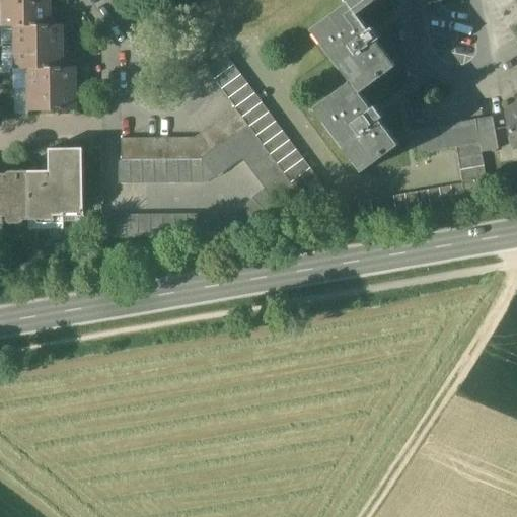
[(346,0),(348,2),(356,13),(372,0),(346,0)]
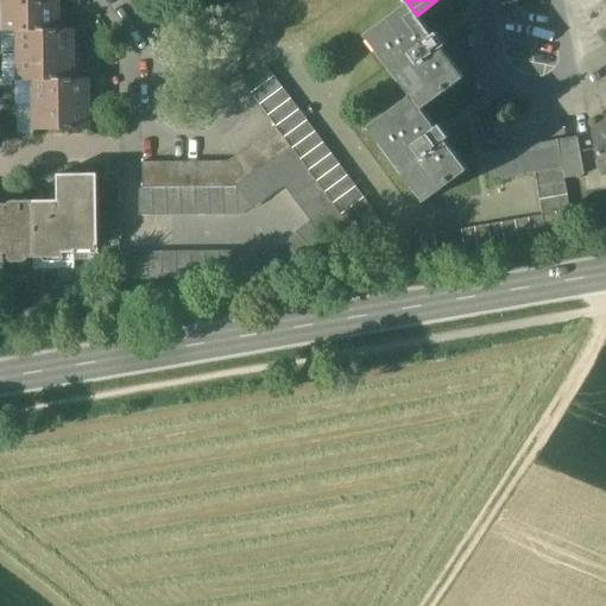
[(594,0),(580,8),(588,21),(605,10),(605,0),(594,0)]
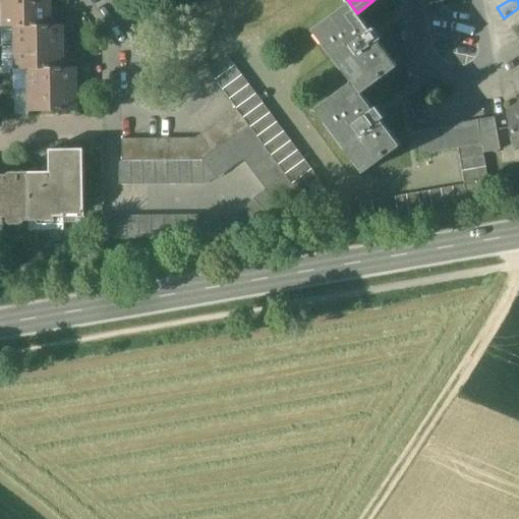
[(349,2),(313,29),(351,80),(360,92),(396,66),(377,40),(380,38),(372,27),(369,30),(357,13),(349,2)]
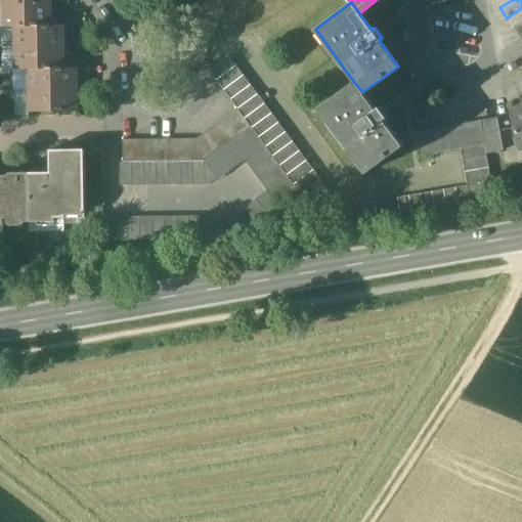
[(49,3),(0,4),(0,26),(12,26),(49,25),(49,3)]
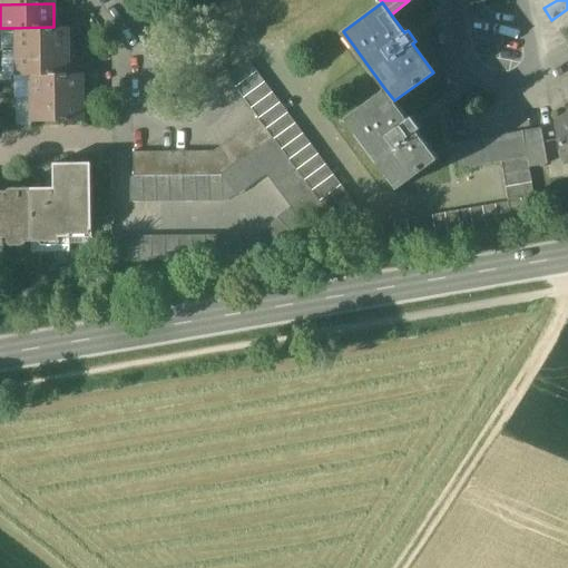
[(567,9),(551,20),(558,31),(567,25),(567,9)]
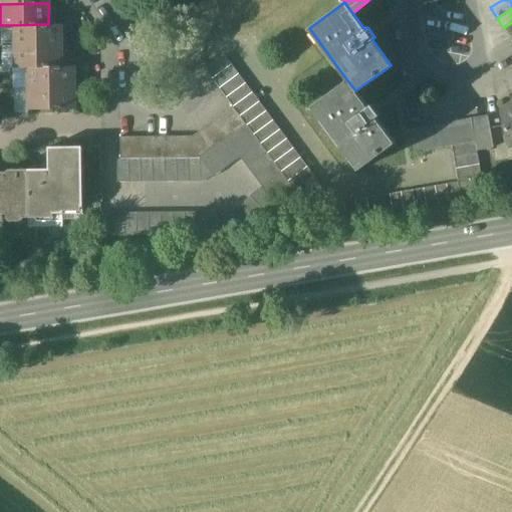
[(511,22),(503,28),(510,38),(511,36),(511,22)]
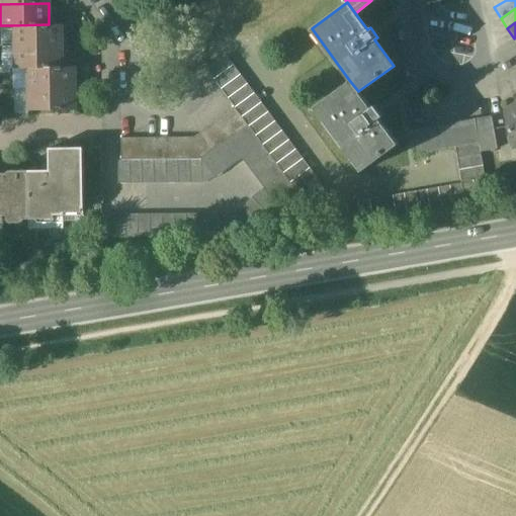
[(49,24),(12,25),(12,46),(62,46),(62,24),(49,24)]
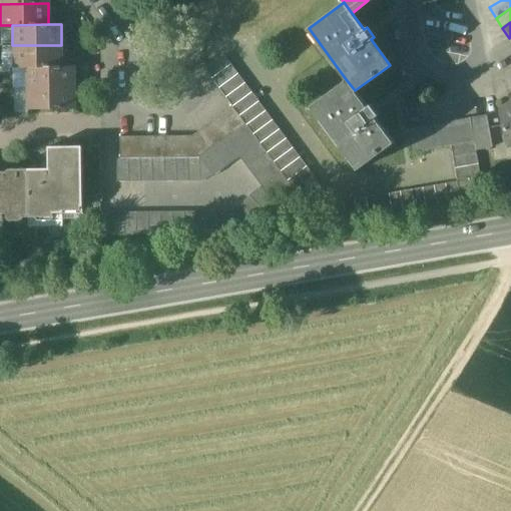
[(61,45),(12,45),(12,66),(25,66),(61,66),(61,45)]
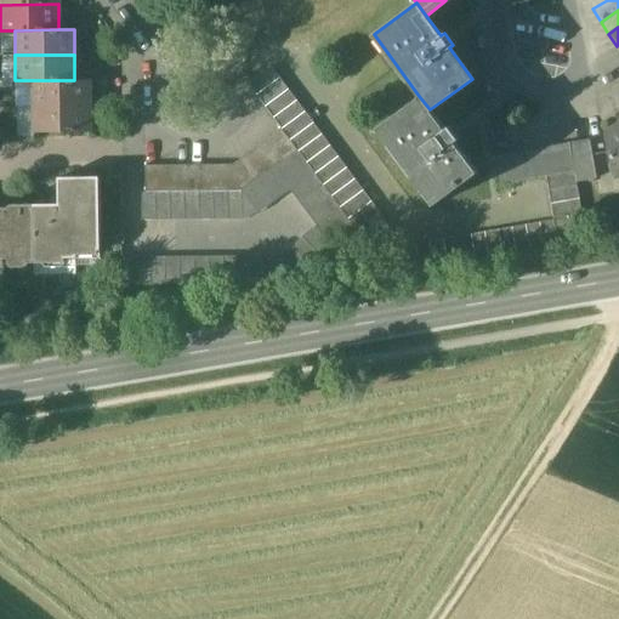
[(270,63),(245,81),(254,92),(278,75),(270,63)]
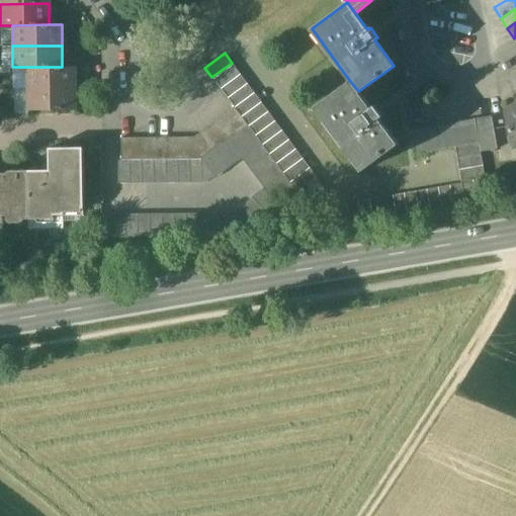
[(232,63),(211,77),(219,87),(239,72),(232,63)]
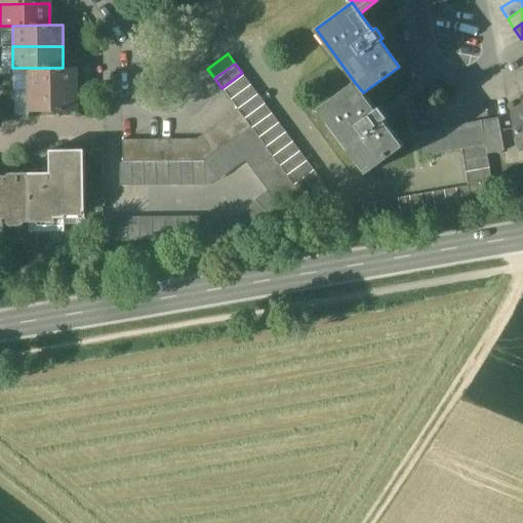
[(75,88),(75,67),(63,68),(26,68),(26,89),(75,88)]
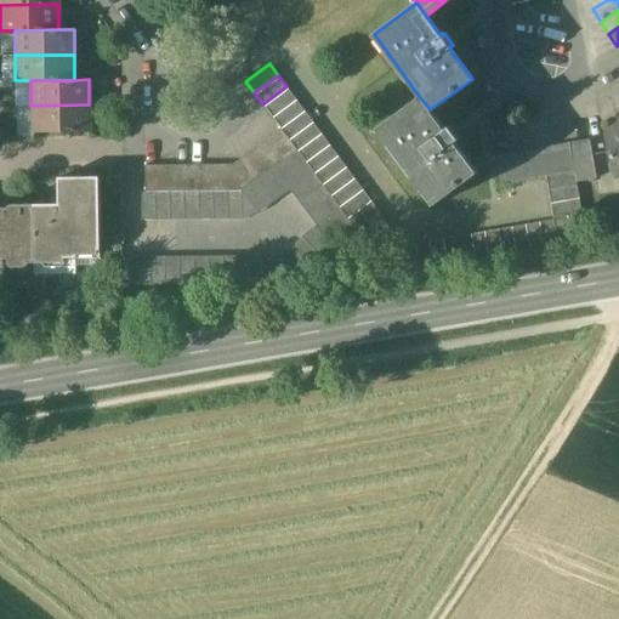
[(287,86),(262,104),(271,115),(295,97),(287,86)]
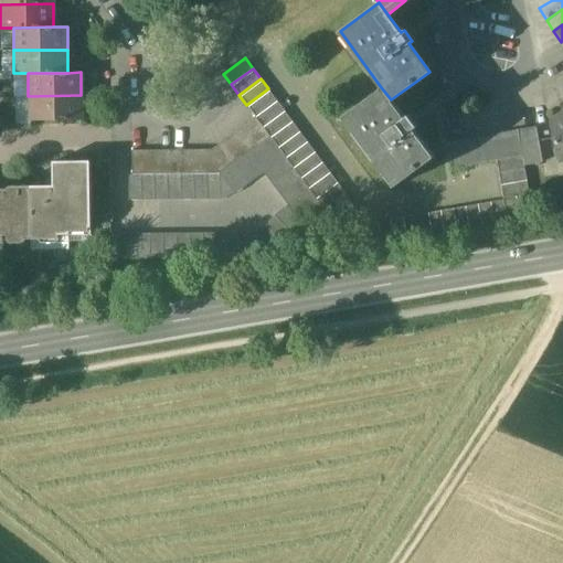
[(381,87),(342,117),(393,186),(433,157),(412,129),(415,127),(407,116),(404,118),(391,99),(381,87)]
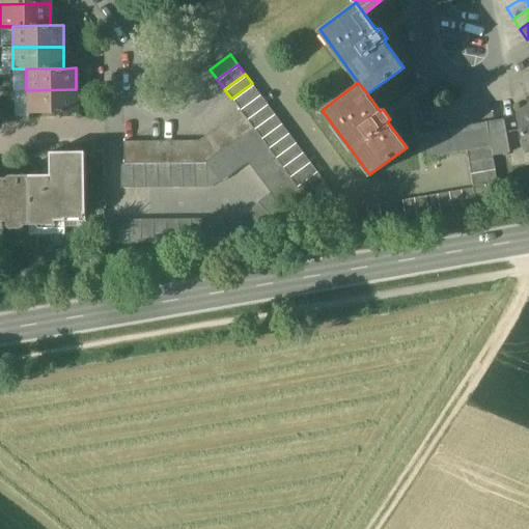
[(252,83),(231,99),(239,108),(259,93),(252,83)]
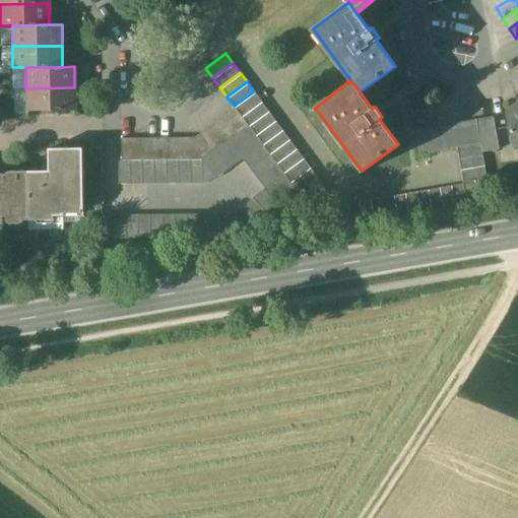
[(74,110),(74,87),(25,88),(25,110),(74,110)]
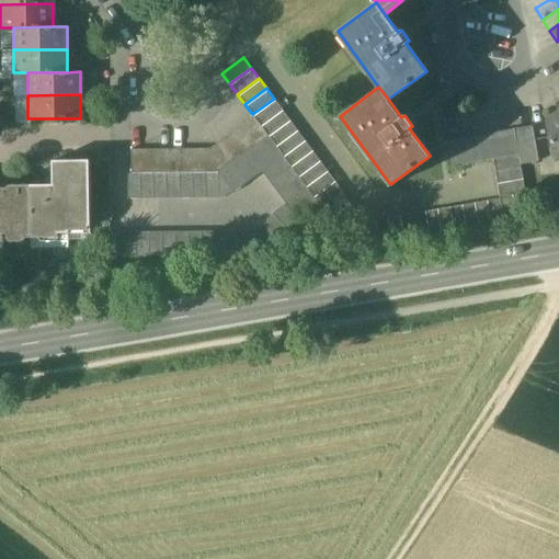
[(274,99),(252,114),(252,115),(260,125),(281,109),(274,99)]
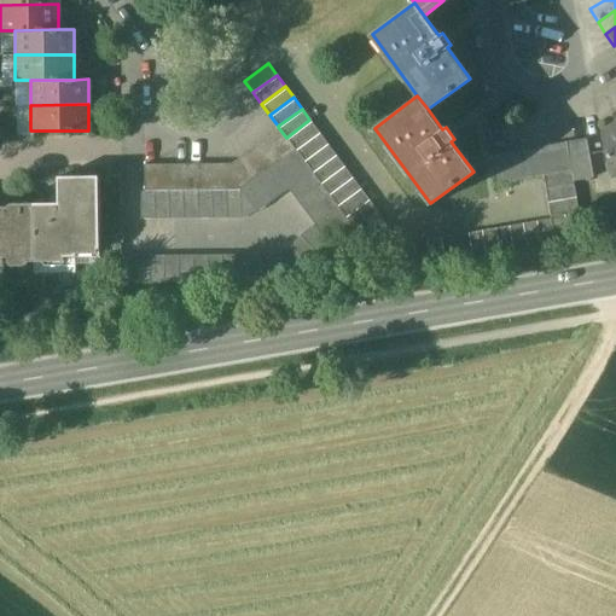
[(309,120),(286,138),(294,147),(294,149),(318,132),(309,120)]
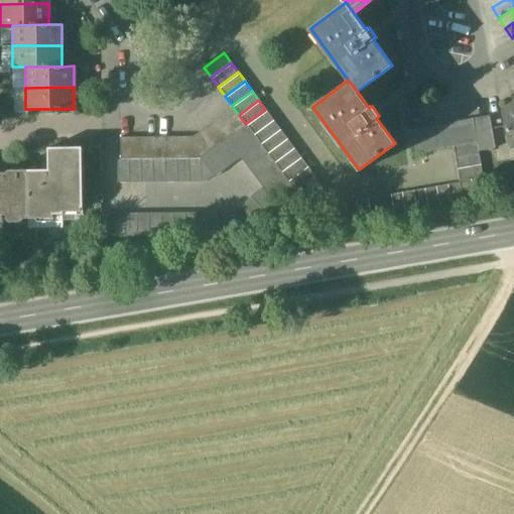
[(513,100),(500,109),(507,144),(513,142),(513,100)]
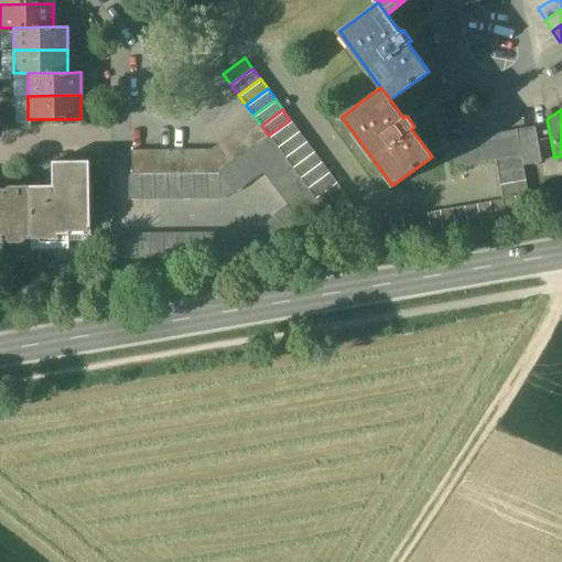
[(261,126),(254,116),(242,123),(257,143),(268,134),(261,126)]
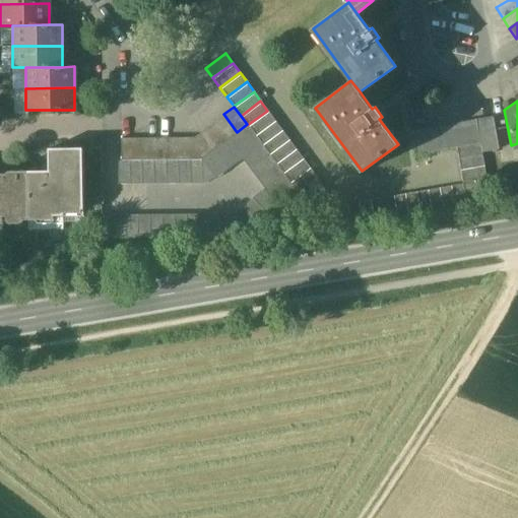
[(267,111),(247,125),(254,134),(274,120),(267,111)]
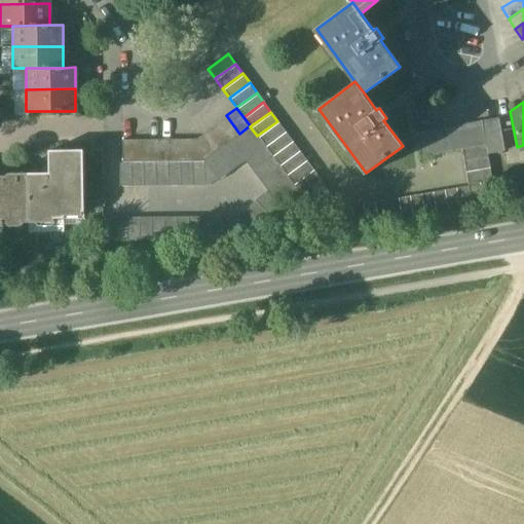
[(239,134),(226,115),(216,123),(229,141),(239,134)]
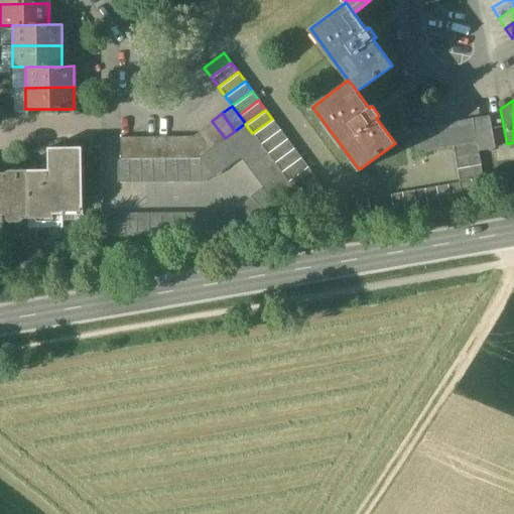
[(489,116),(472,119),(476,141),(477,150),(494,148),(489,116)]
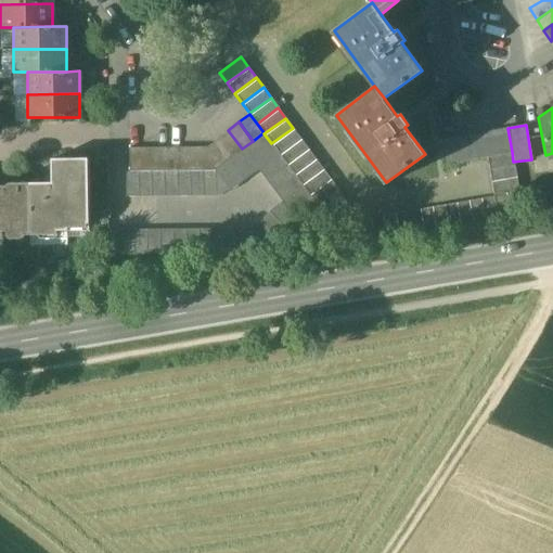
[(293,128),(271,143),(279,154),(300,138),(293,128)]
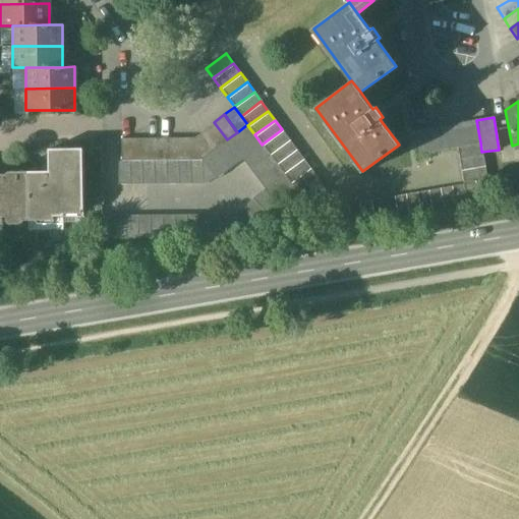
[(480,142),(476,120),(463,122),(467,145),(480,142)]
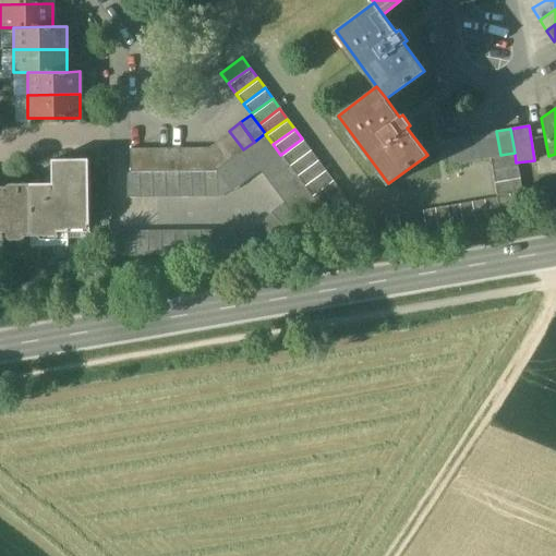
[(243,149),(229,131),(218,139),(232,157),(243,149)]
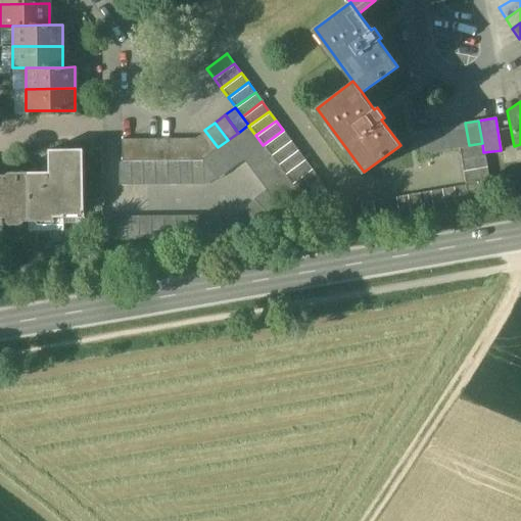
[(469,145),(465,123),(452,126),(456,147),(458,147),(469,145)]
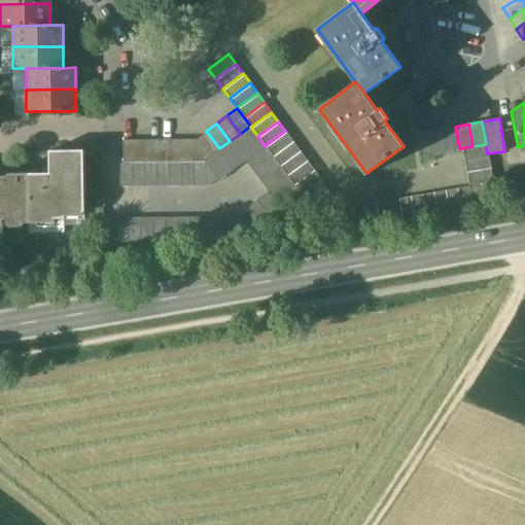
[(250,127),(250,126),(240,134),(230,141),(219,148),(203,161),(183,161),(171,162),(159,162),(147,162),(134,162),(121,162),(117,162),(117,186),(204,185),(217,180),(244,161),(268,193),(237,216),(101,217),(102,241),(246,240),(272,218),(269,215),(278,207),(281,210),(301,195),(293,184),(286,175),(279,166),(272,155),(265,146),(257,136),(250,127)]
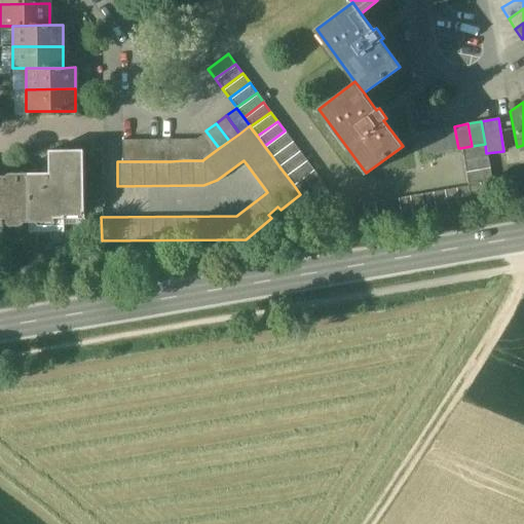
[(458,148),(454,126),(441,128),(444,151),(458,148)]
